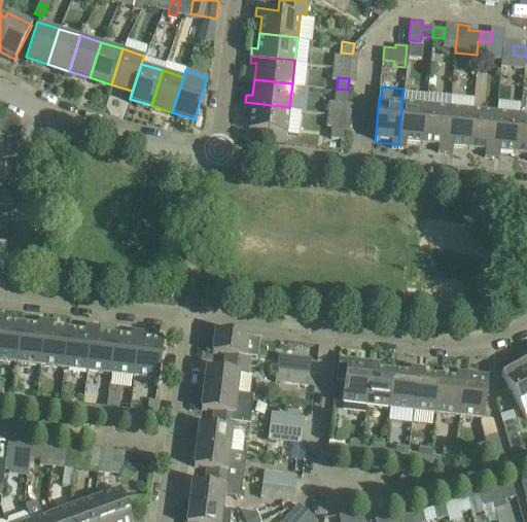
[(347,101),(348,90),(337,89),(336,99),(347,101)]
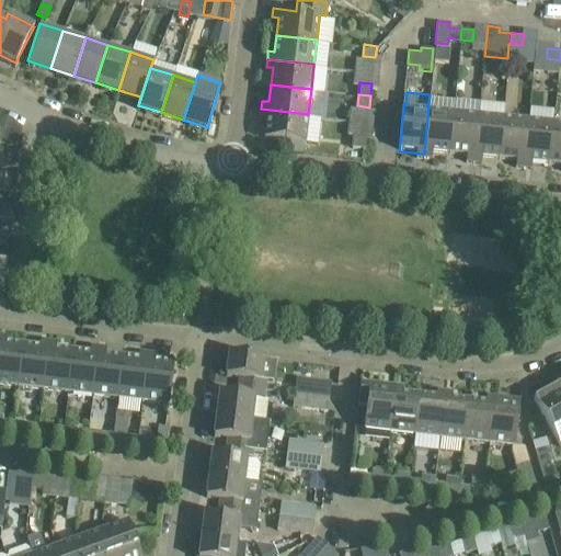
[(479,112),(478,112),(478,102),(458,100),(457,110),(454,110),(449,150),(467,151),(466,158),(473,159),(479,112)]
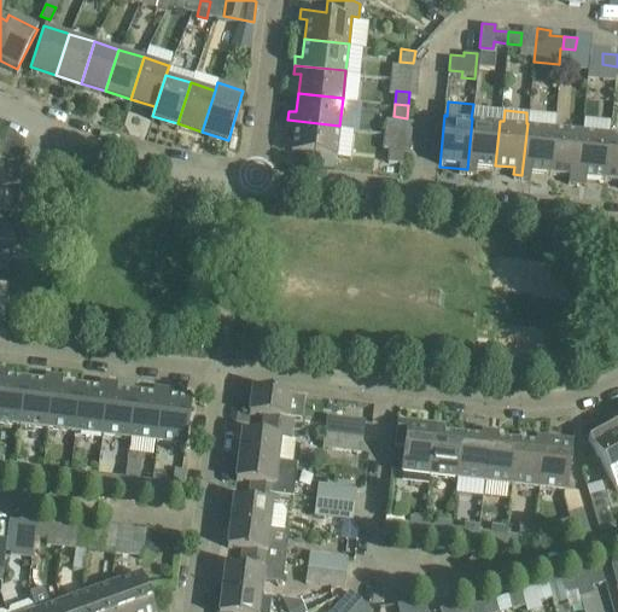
[(495,165),(500,121),(472,118),(467,169),(476,170),(477,163),(495,165)]
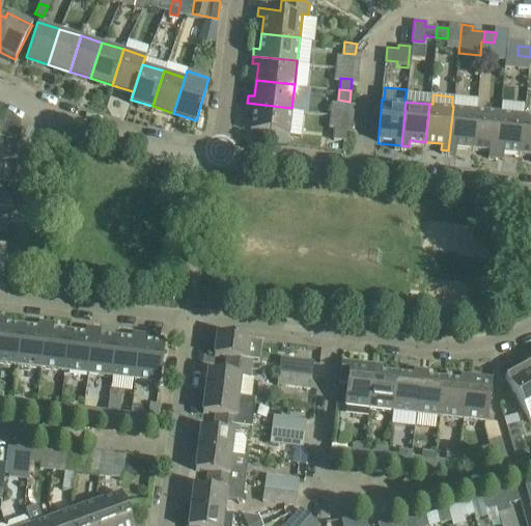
[(288,132),(291,108),(247,103),(247,110),(252,111),(251,128),(288,132)]
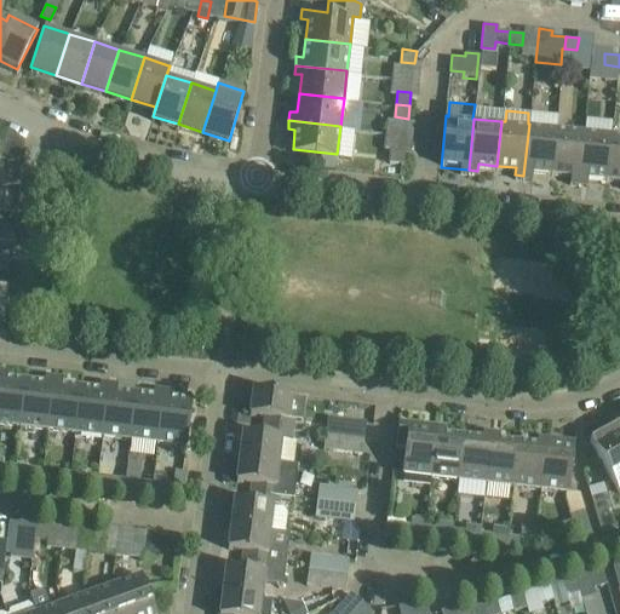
[(552,171),(556,126),(529,124),(523,176),(533,177),(533,170),(552,171)]
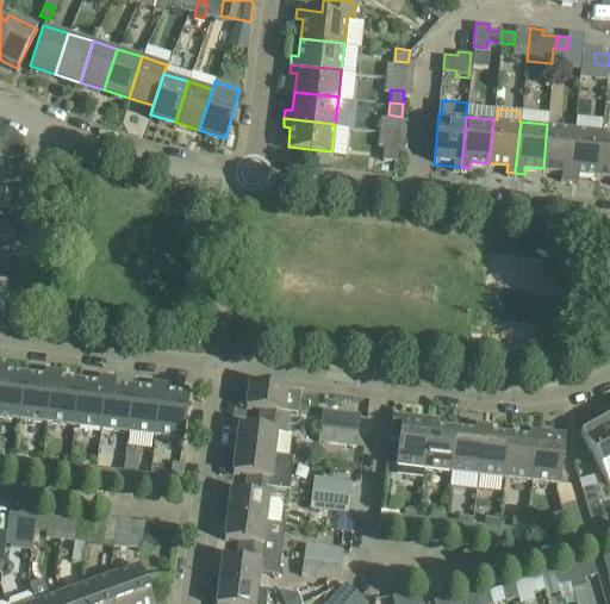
[(0,150),(20,155),(25,131),(0,124),(0,150)]
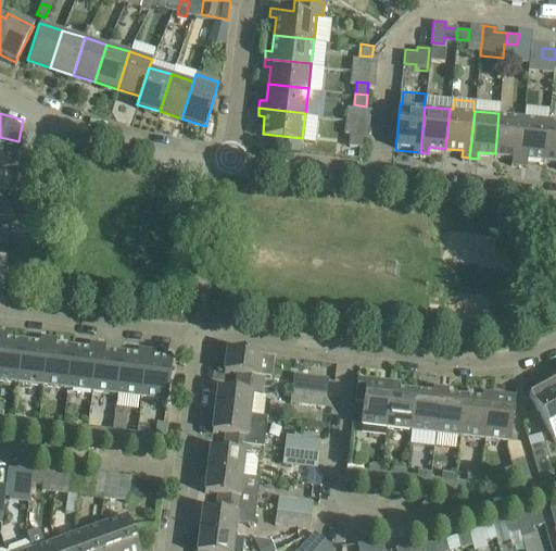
[(519,163),(523,116),(498,113),(495,153),(512,155),(510,162),(519,163)]
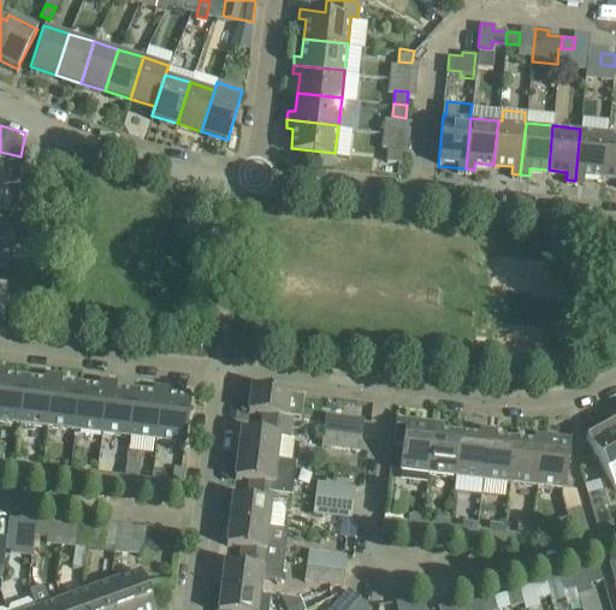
[(603,176),(608,131),(580,129),(575,181),(584,181),(585,173),(603,176)]
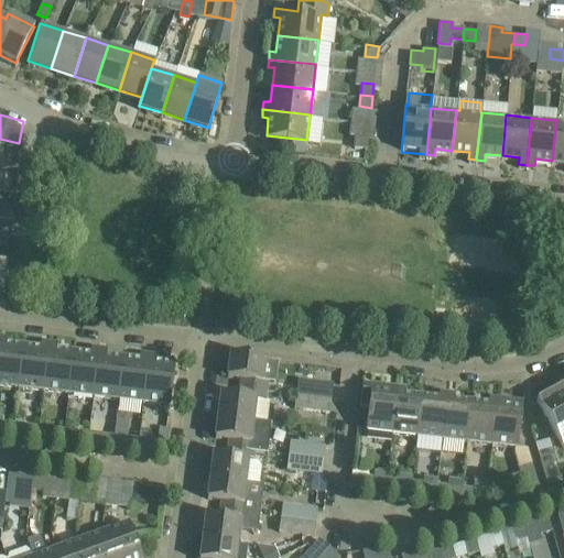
[(563,120),(556,120),(552,161),(563,162),(563,120)]
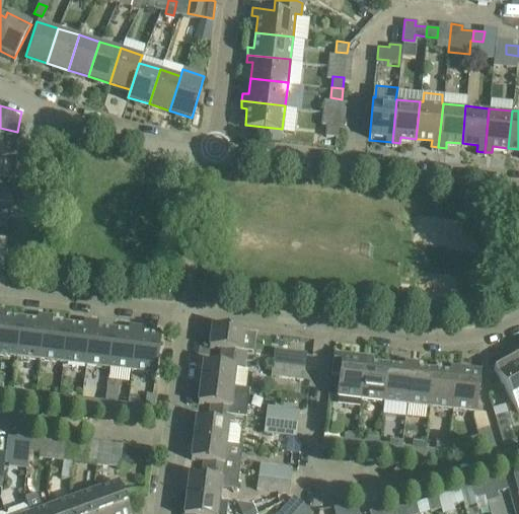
[(339,124),(327,123),(326,134),(338,135),(339,124)]
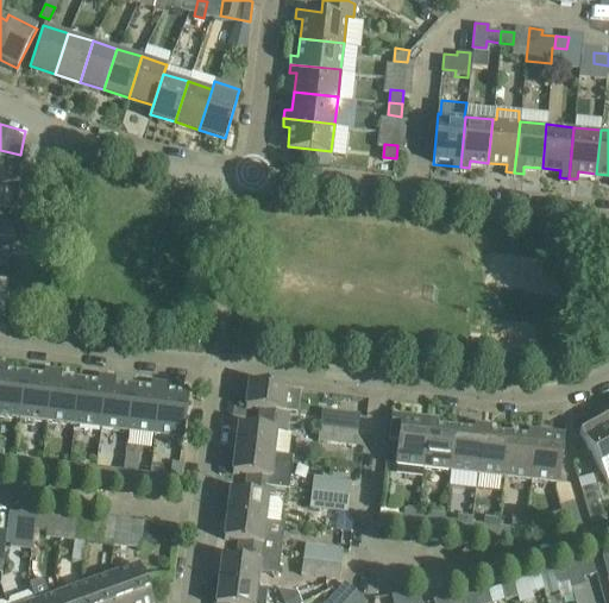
[(0,175),(19,178),(22,162),(0,158),(0,175)]
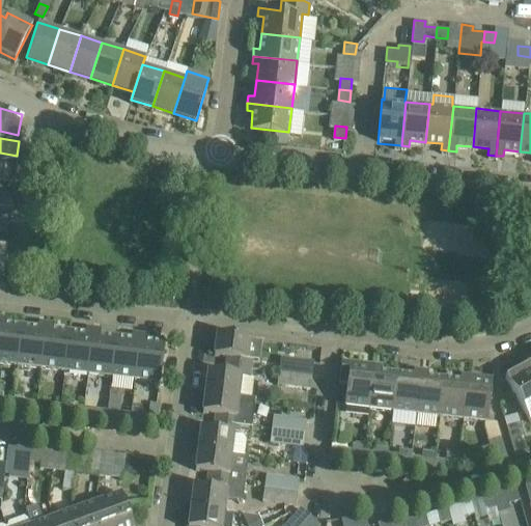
[(15,178),(16,166),(6,164),(4,177),(15,178)]
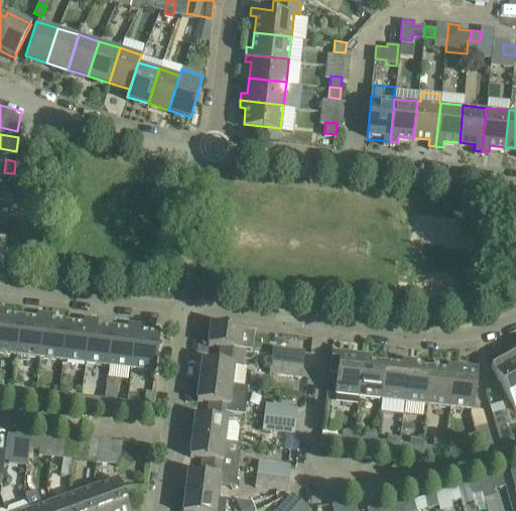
[(0,197),(11,199),(12,184),(0,182),(0,197)]
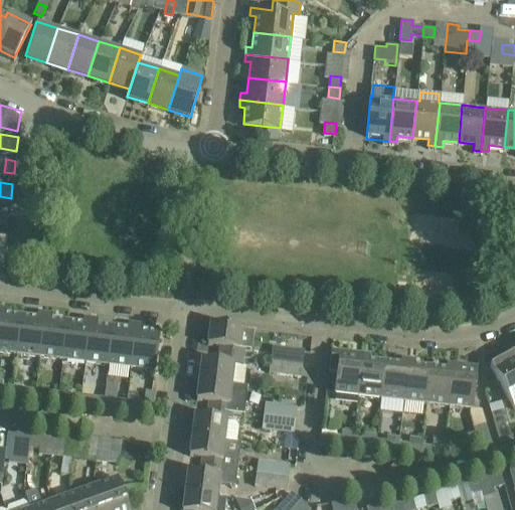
[(0,221),(7,222),(8,210),(0,208),(0,221)]
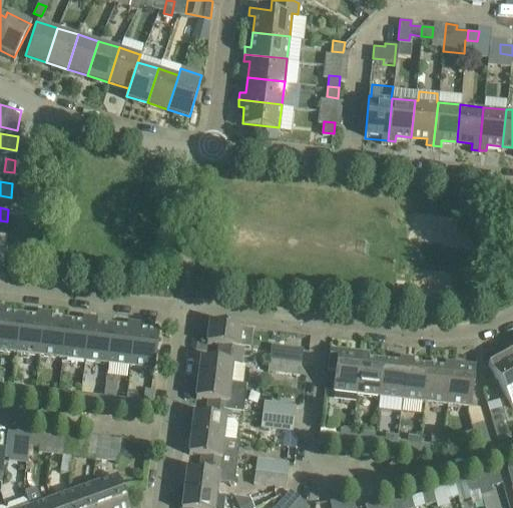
[(6,306),(0,304),(0,348),(16,350),(20,313),(5,312),(6,306)]
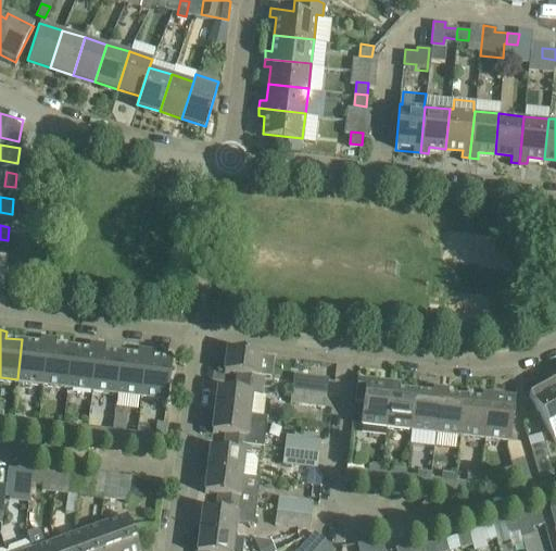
[(39,341),(22,339),(17,379),(42,383),(48,336),(40,335),(39,341)]
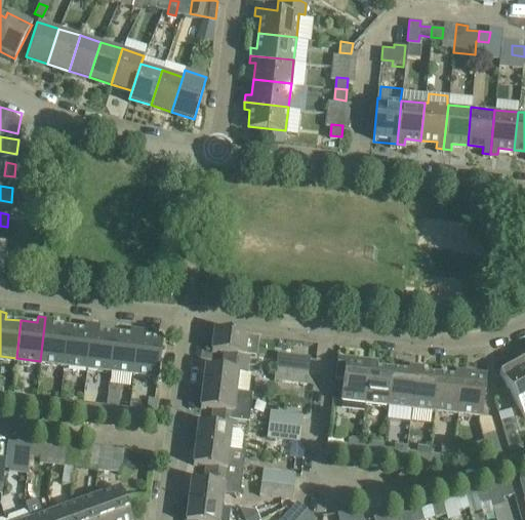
[(52,318),(45,317),(40,361),(64,363),(68,326),(52,324),(52,318)]
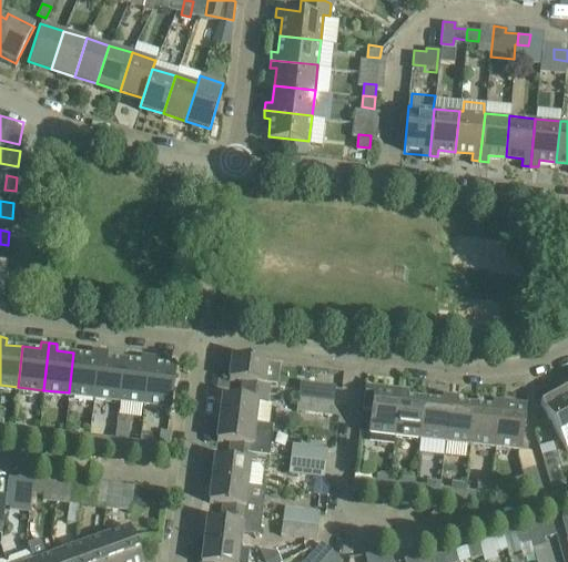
[(91,354),(73,353),(69,392),(94,396),(99,348),(91,348),(91,354)]
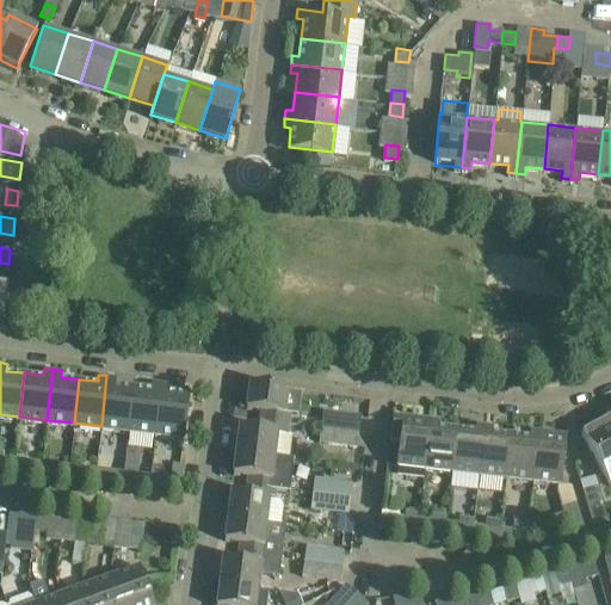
[(116,376),(106,375),(102,426),(129,430),(134,386),(115,383),(116,376)]
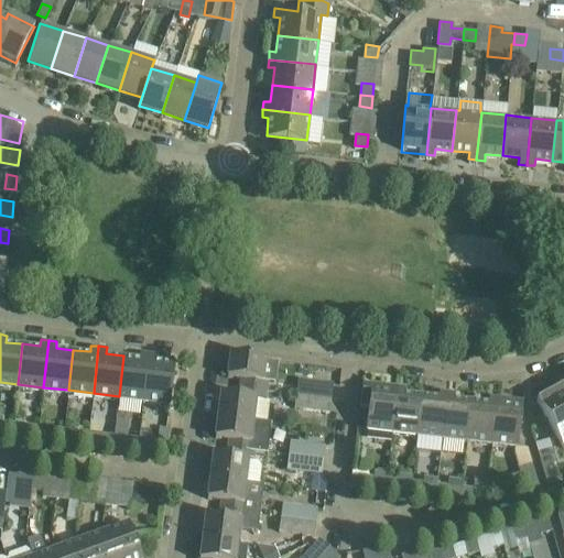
[(140,358),(123,356),(119,396),(143,400),(149,352),(141,351),(140,358)]
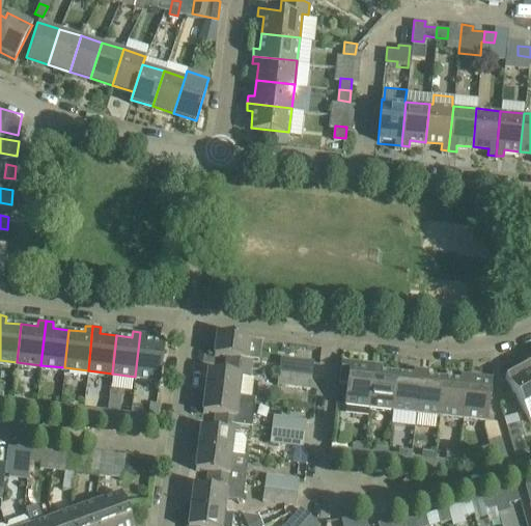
[(248,355),(250,335),(217,331),(214,352),(227,354),(226,362),(251,365),(252,356),(248,355)]
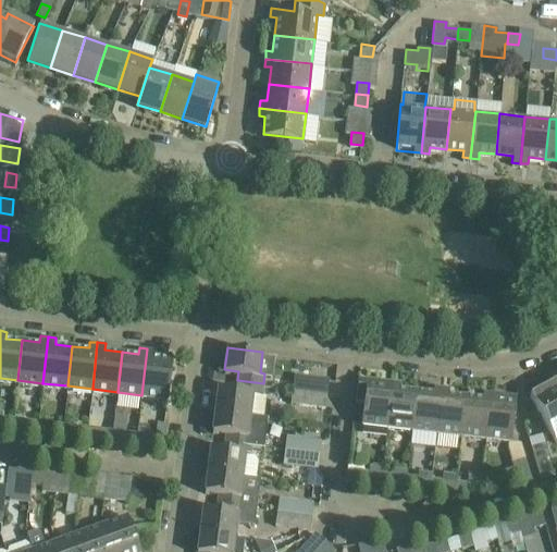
[(155,350),(147,348),(141,395),(166,397),(172,358),(153,356),(155,350)]
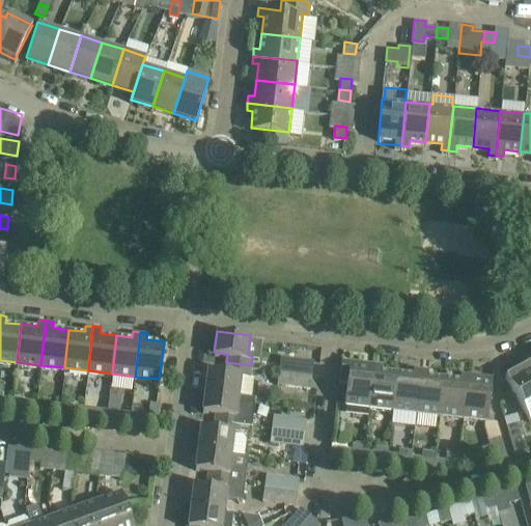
[(312,372),(313,360),(280,356),(279,368),(312,372)]
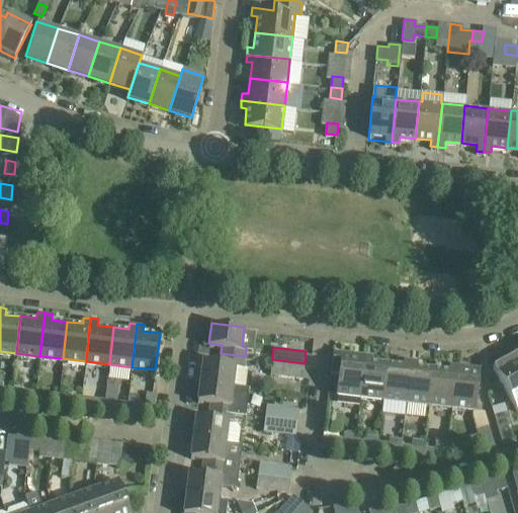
[(365,352),(333,349),(330,371),(339,372),(336,393),(360,396),(365,352)]
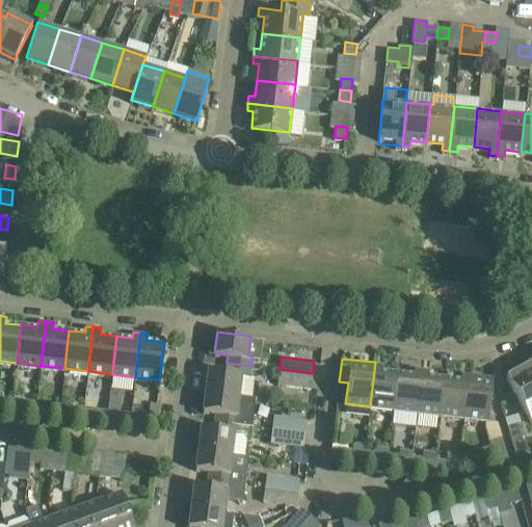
[(393,410),(397,371),(381,369),(382,363),(375,362),(370,406),(393,410)]
